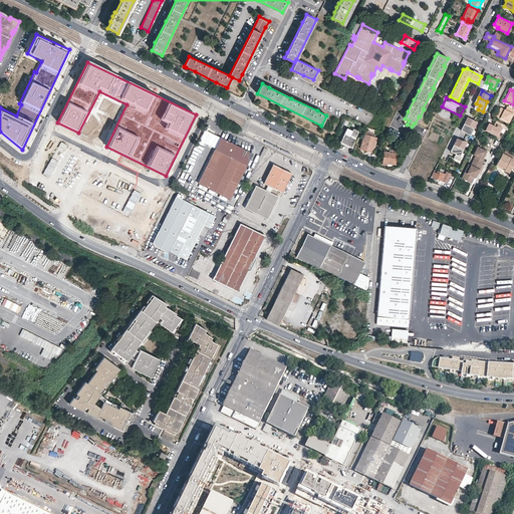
[(513,111),(513,109),(507,105),(505,109),(501,107),(496,116),(509,122),(513,111)]
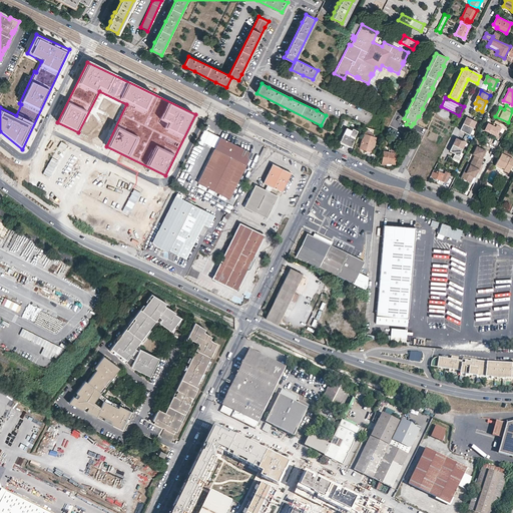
[(468,117),(464,123),(473,128),(476,121),(468,117)]
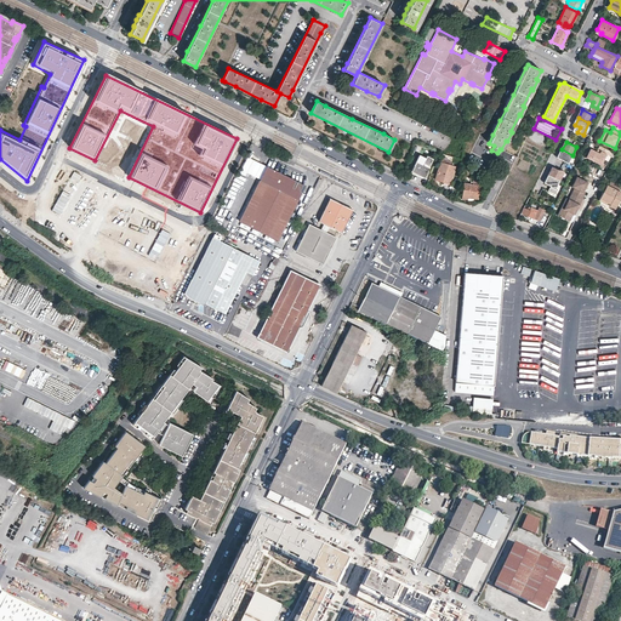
[(611,151),(599,144),(597,151),(591,148),(586,157),(600,164),(604,158),(609,160),(611,155),(609,155),(611,151)]
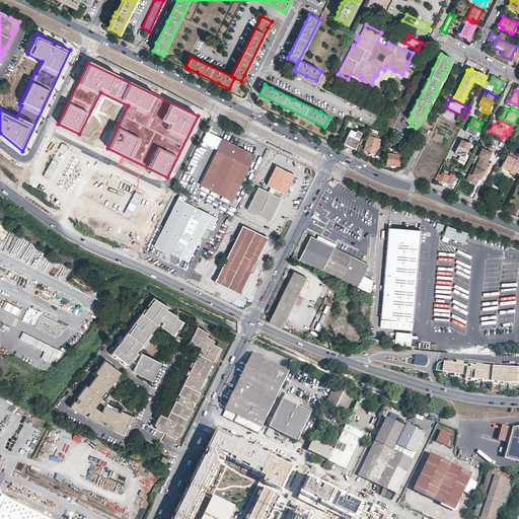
[(478,130),(469,125),(466,132),(475,136),(478,130)]
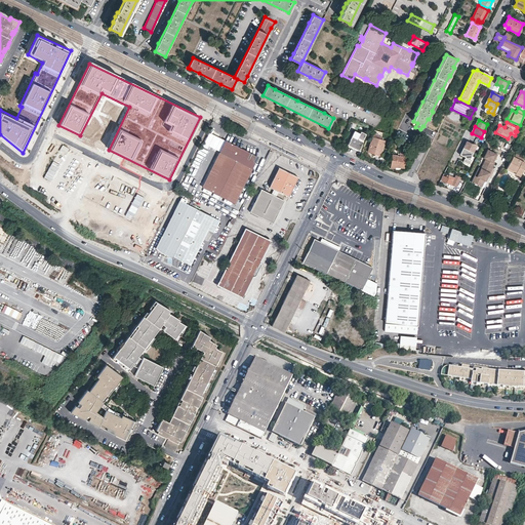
[(388,139),(390,135),(375,130),(368,150),(373,152),(372,154),(379,156),(385,140),(380,139),(381,136),(388,139)]
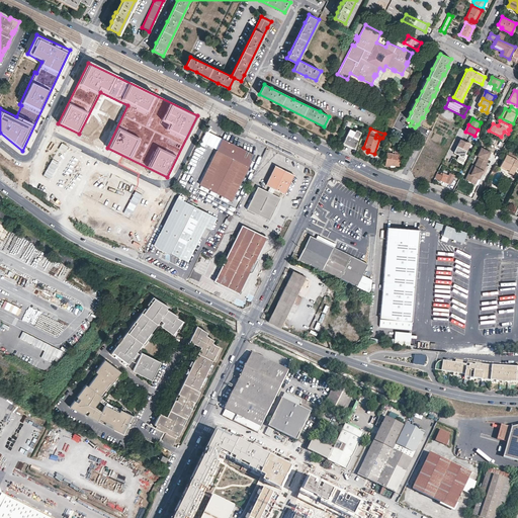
[(354,132),(349,130),(343,143),(348,146),(353,148),(357,141),(352,138),(352,136),(357,139),(360,132),(355,130),(354,132)]
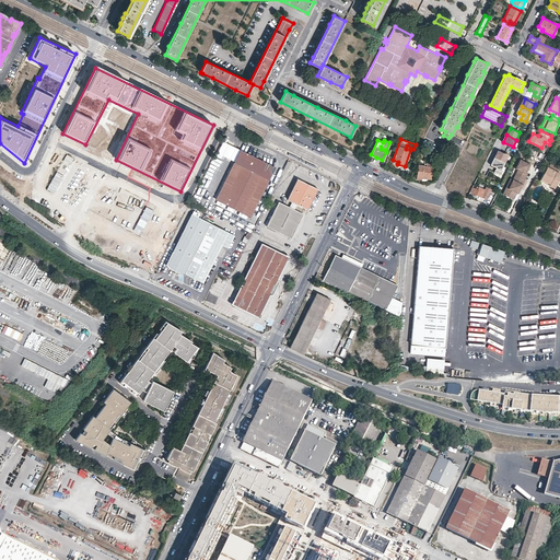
[(218,153),(235,162),(241,150),(223,141),(218,153)]
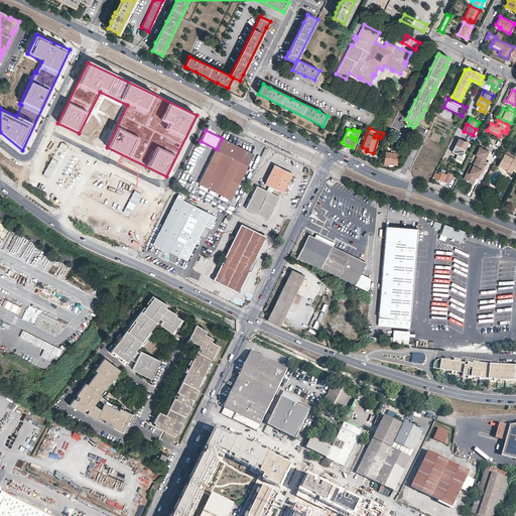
[(222,138),(217,149),(199,183),(231,200),(254,154),(222,138)]
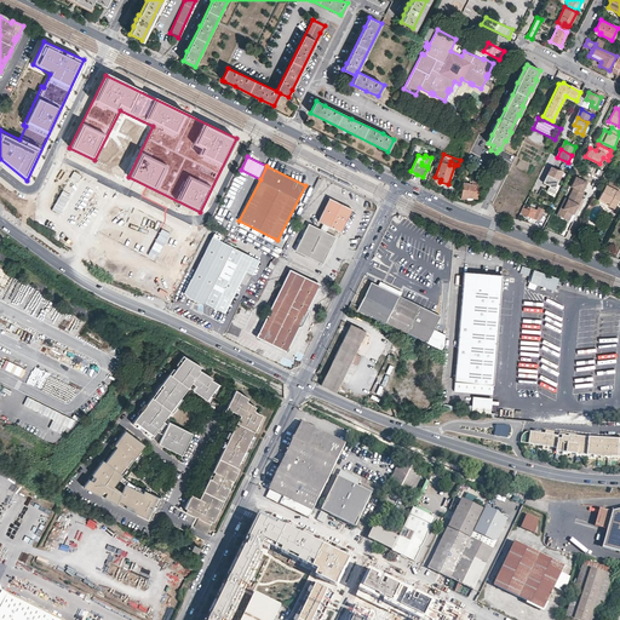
[(562,172),(551,167),(547,176),(557,181),(562,172)]
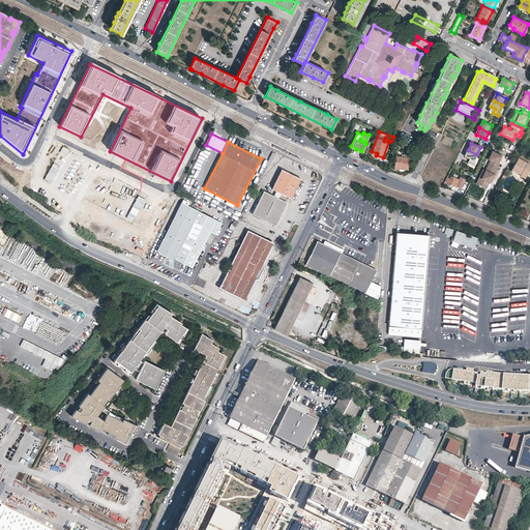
[(473,162),(476,154),(468,150),(465,156),(469,158),(467,163),(473,166),(475,163),(473,162)]
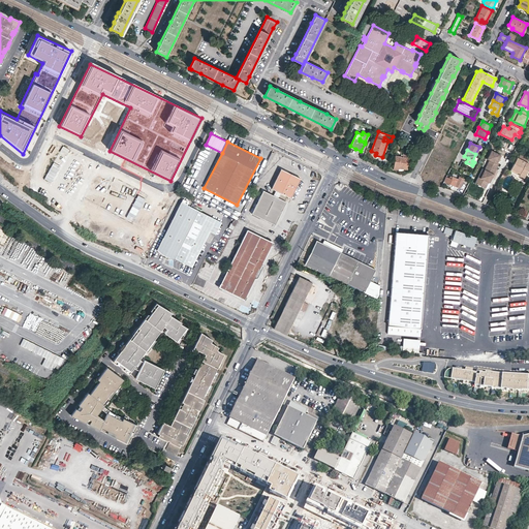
[(501,155),(491,150),(487,159),(489,160),(485,169),(483,174),(484,175),(481,179),(477,177),(474,183),(485,188),(488,182),(489,183),(498,164),(497,163),(496,163),(497,160),(498,160),(501,155)]
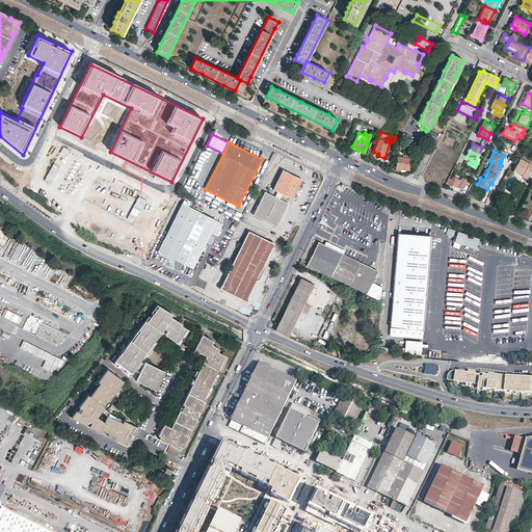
[(409,170),(411,156),(405,155),(404,158),(397,157),(396,170),(401,170),(401,169),(409,170)]
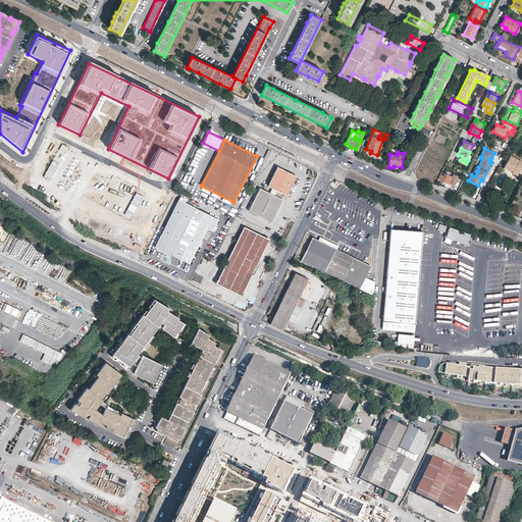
[(504,168),(517,174),(521,164),(521,162),(518,161),(521,156),(513,152),(511,157),(509,157),(504,168)]
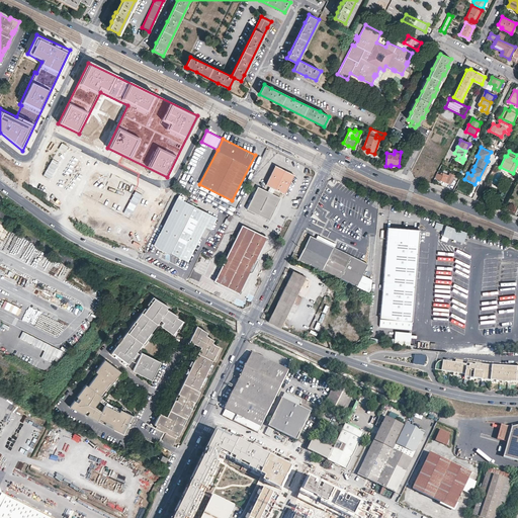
[(282,169),(275,166),(266,185),(270,186),(267,191),(258,187),(247,209),(269,221),(280,197),(272,193),(273,191),(274,189),(282,193),(285,194),(291,182),(294,175),(282,169)]
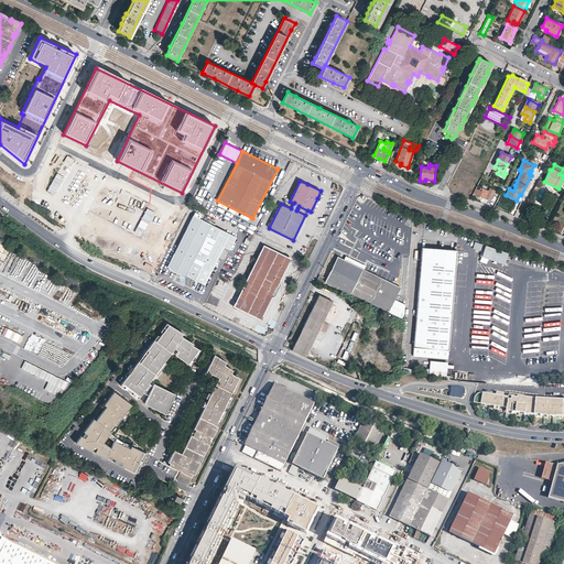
[(543,183),(557,191),(559,188),(544,182),(543,183)]
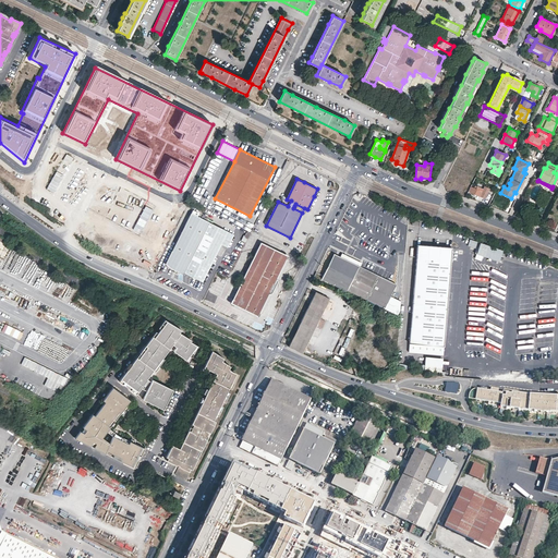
[(475,189),(471,186),(469,191),(478,196),(478,197),(483,199),(485,193),(482,192),(483,190),(477,186),(475,189)]
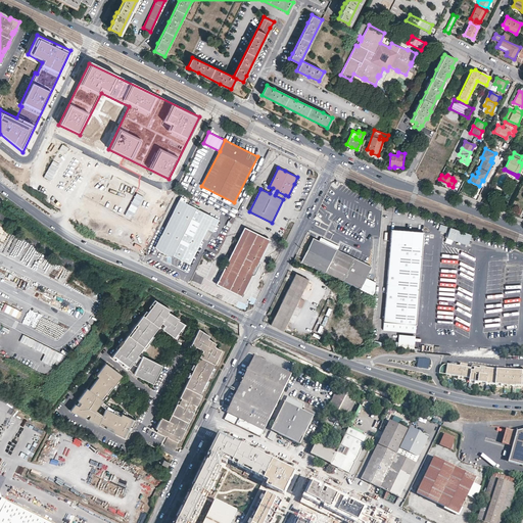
[(219,220),(196,208),(179,200),(155,248),(160,252),(167,255),(173,256),(190,266),(190,265),(207,229),(214,232),(219,221),(219,220)]
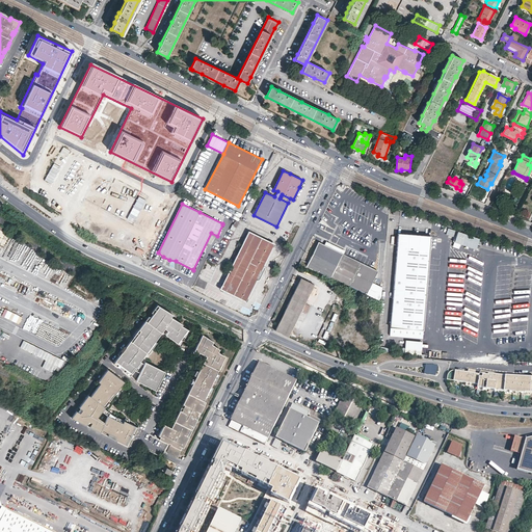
[(453,237),(455,231),(448,228),(446,234),(453,237)]
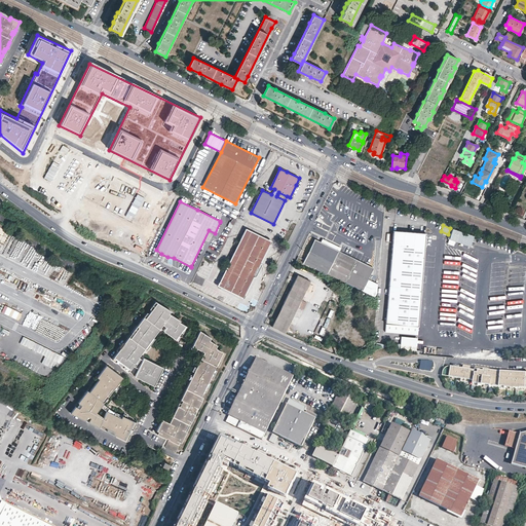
[(6,237),(9,232),(0,227),(0,235),(0,234),(6,237)]
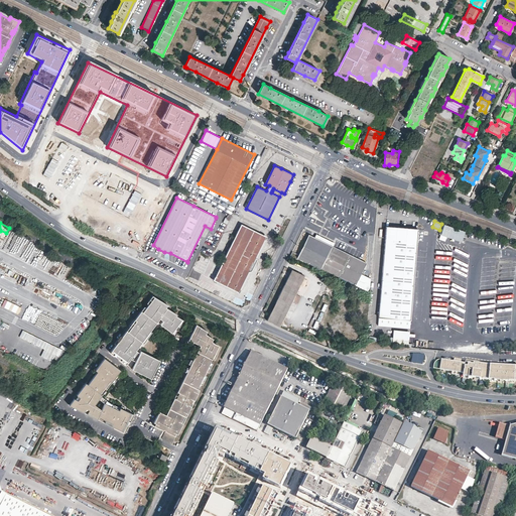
[(232,245),(221,266),(214,280),(239,292),(246,279),(257,257),(267,237),(242,224),(232,245)]
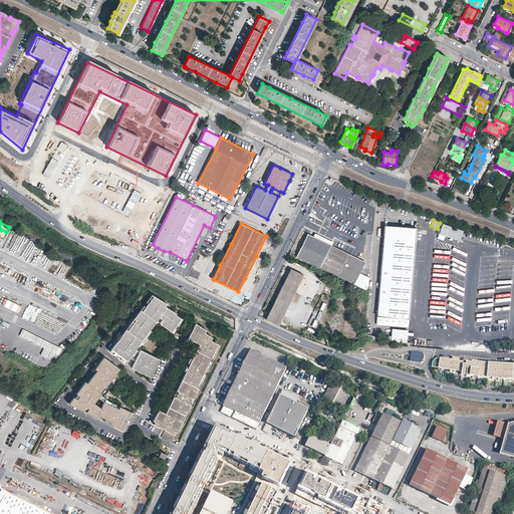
[(459,240),(463,230),(452,226),(442,223),(438,233),(459,240)]
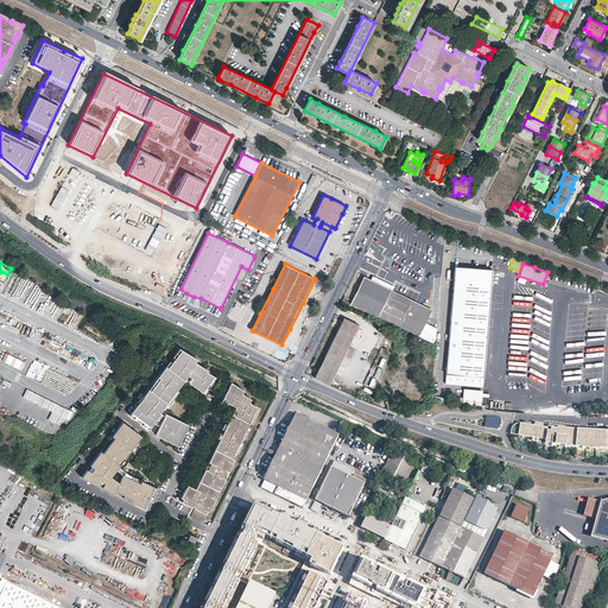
[(483,387),(493,270),(456,267),(447,384),(483,387)]
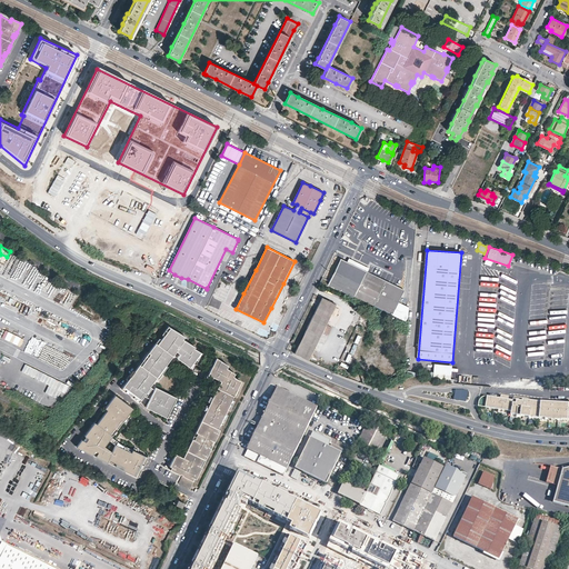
[(405,290),(368,272),(347,262),(341,259),(328,285),(355,297),(380,309),(405,322),(408,317),(395,309),(397,307),(405,290)]
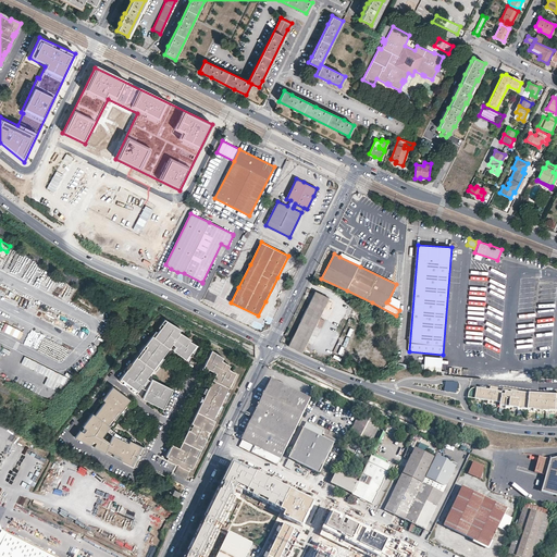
[(361,263),(342,254),(339,257),(360,267),(361,263)]
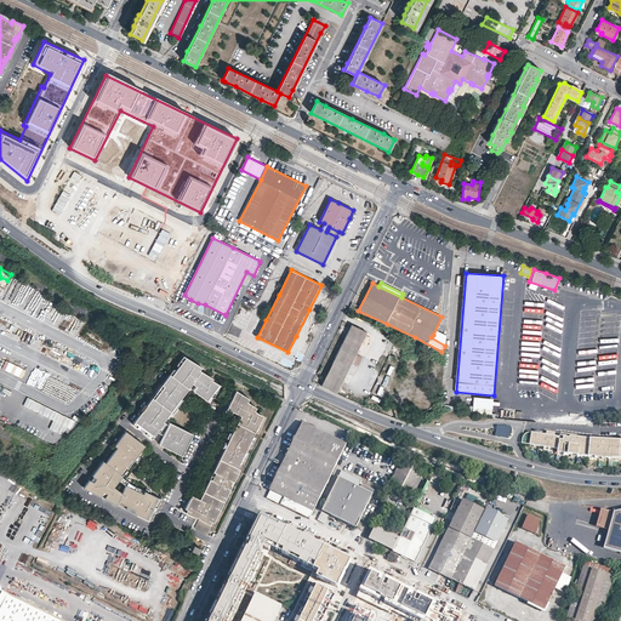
[(322,386),(337,393),(366,332),(352,325),(337,354),(322,386)]
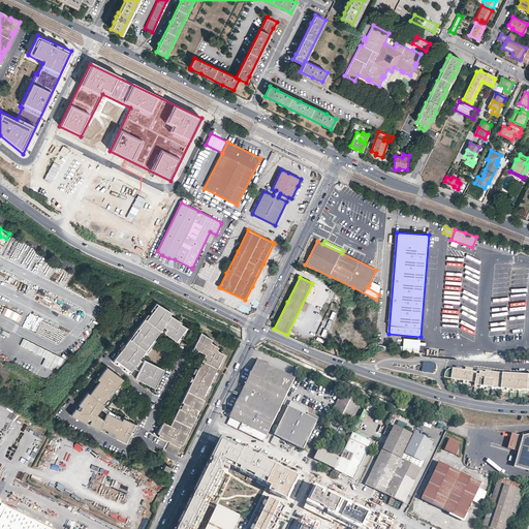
[(154,340),(163,327),(166,330),(164,333),(179,344),(187,328),(180,323),(181,322),(169,315),(172,313),(158,305),(155,309),(152,313),(149,316),(148,314),(136,329),(122,349),(113,362),(129,374),(139,360),(138,360),(145,351),(147,352),(155,341),(154,340)]
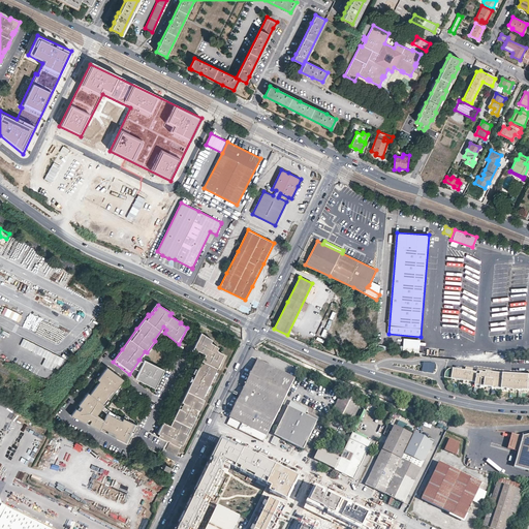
[(205,354),(200,364),(215,371),(224,354),(217,351),(219,347),(212,343),(213,339),(200,333),(192,348),(205,354)]
